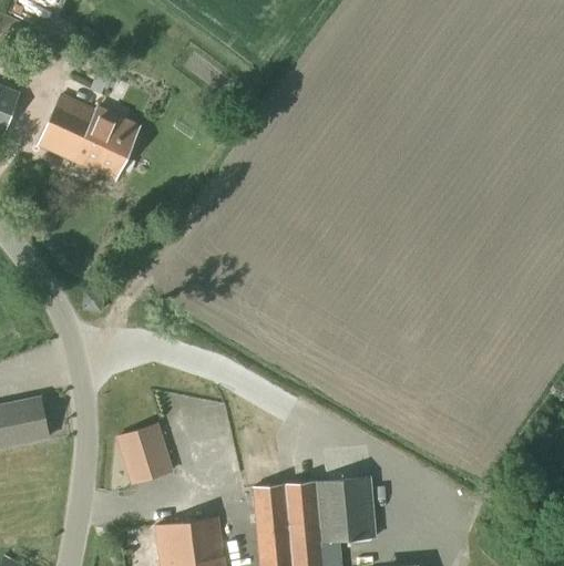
[(102,33),(91,29),(83,45),(95,50),(102,33)]
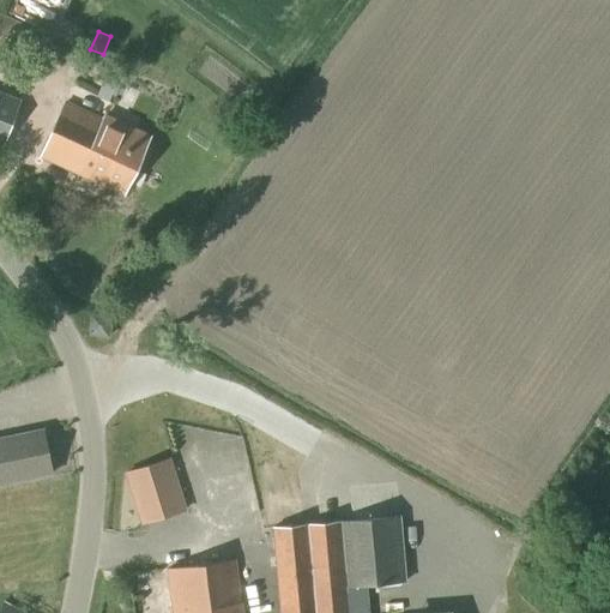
[(0,144),(5,146),(23,100),(0,90),(0,144)]
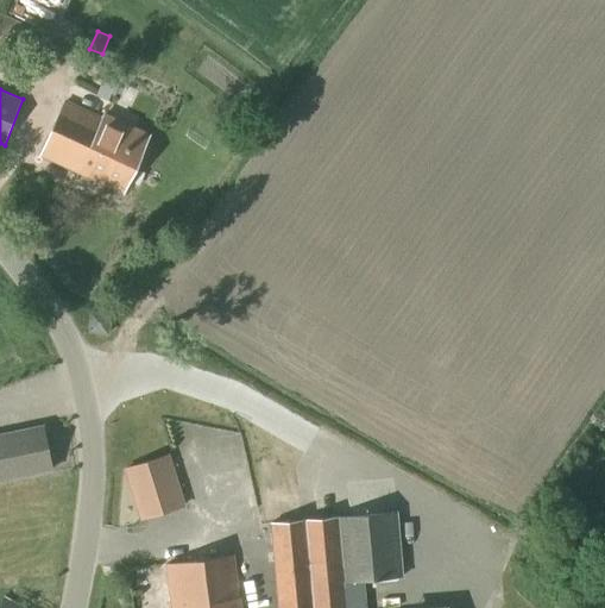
[(105,119),(67,102),(43,156),(126,194),(152,135),(107,114),(105,119)]
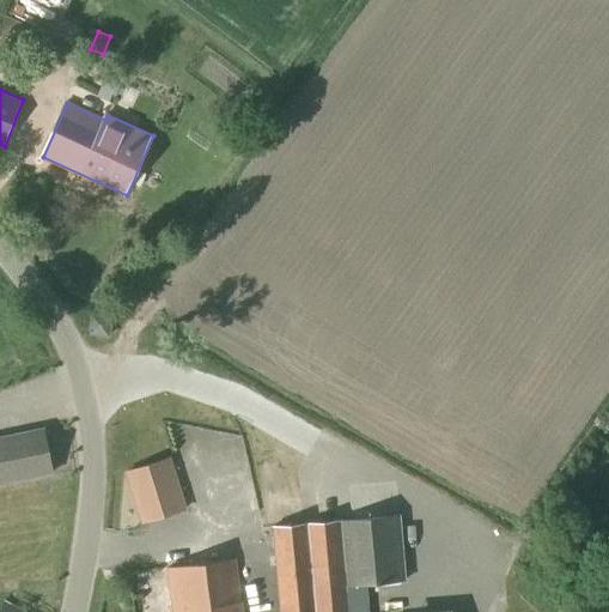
[(0,440),(0,485),(54,473),(47,443),(44,443),(41,431),(0,440)]
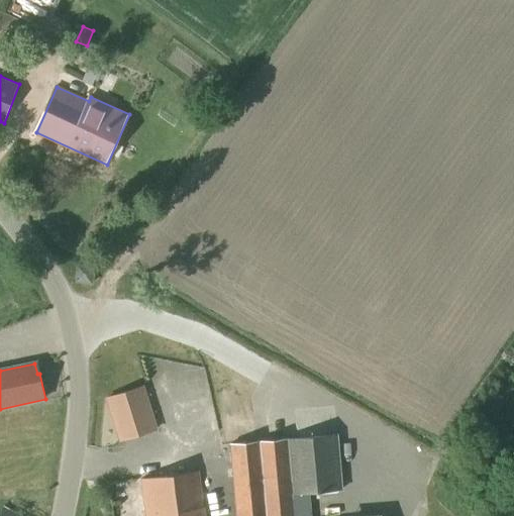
[(123,439),(158,428),(144,386),(110,397),(123,439)]
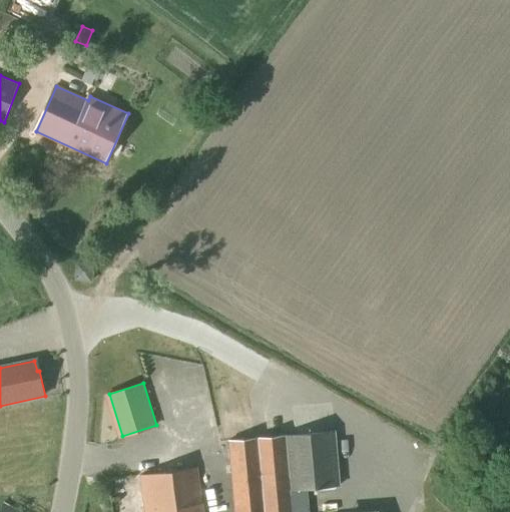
[(294,495),(294,490),(342,486),(338,431),(288,435),(231,440),(237,511),(309,511),(308,494),(294,495)]
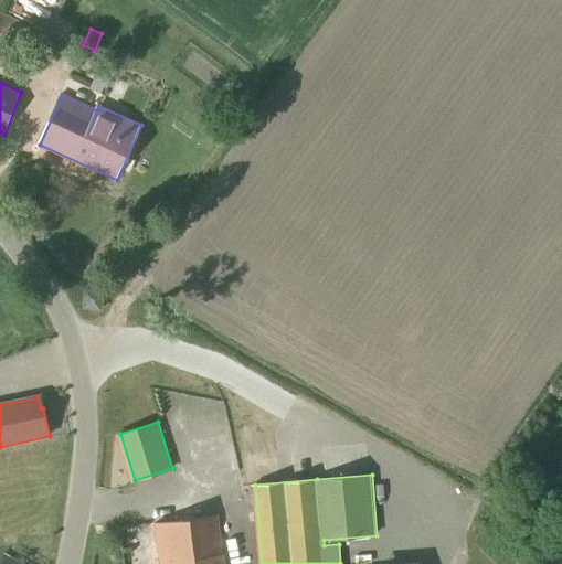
[(161,563),(225,563),(219,514),(157,523),(161,563)]
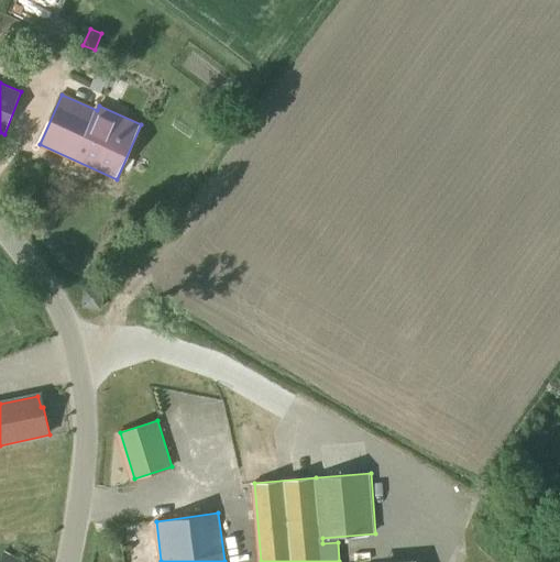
[(0,561),(26,561),(7,551),(0,561)]
